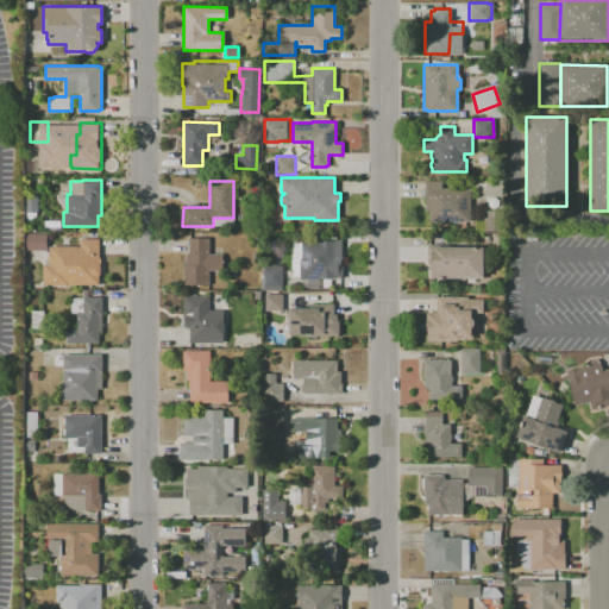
[(470,188),(470,221),(428,221),(428,211),(425,211),(425,199),(424,199),(424,189),(425,189),(425,181),(440,181),(440,189),(450,189),(450,188),(470,188)]
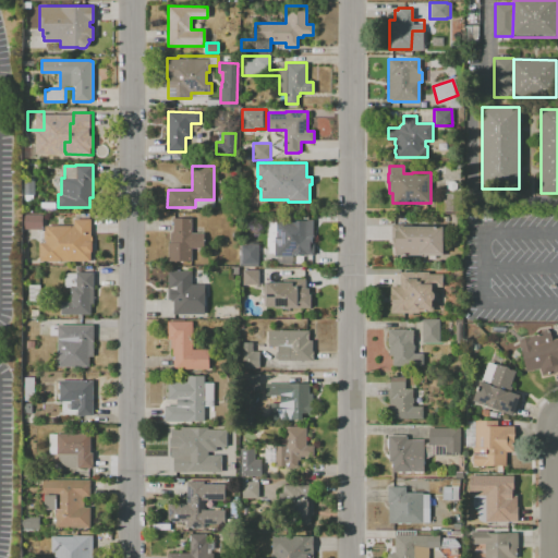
[(35,195),(23,195),(24,178),(35,178),(35,195)]
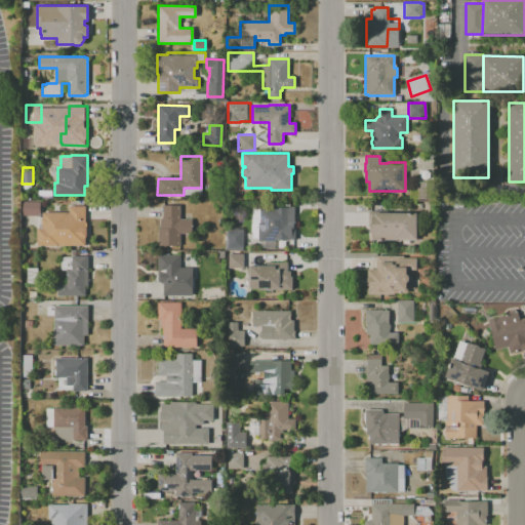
[(433,168),(433,183),(434,183),(435,199),(416,199),(416,168),(433,168)]
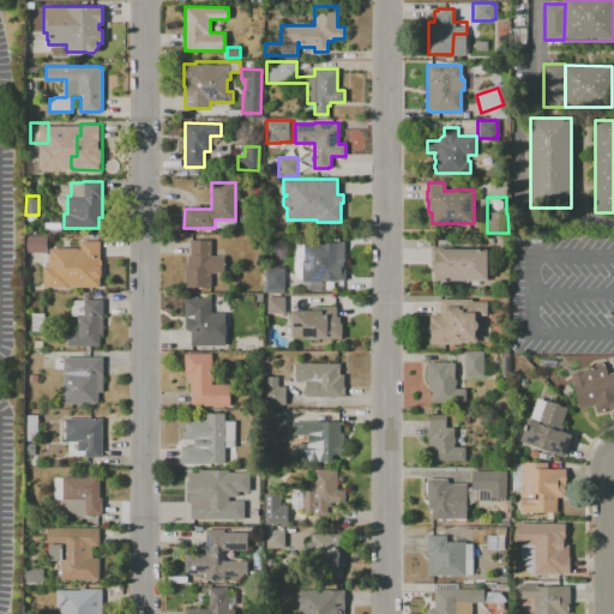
[(47,236),(47,252),(26,252),(26,236),(47,236)]
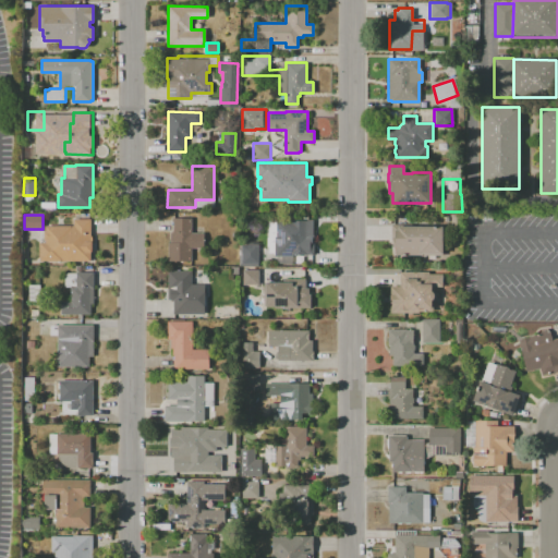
[(461,215),(461,225),(450,225),(450,215),(461,215)]
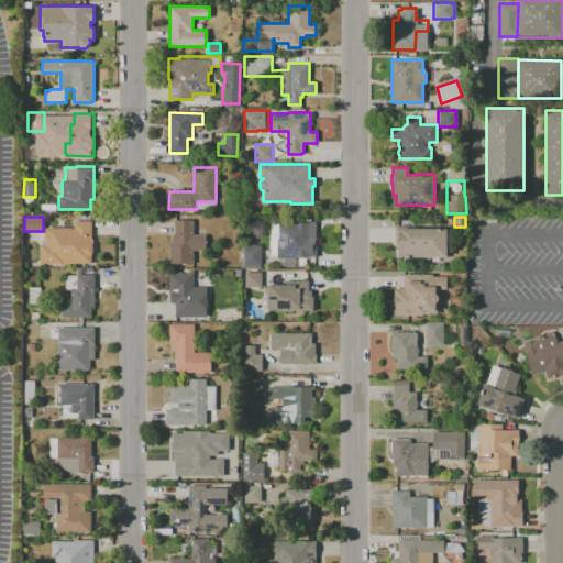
[(205,235),(205,251),(192,250),(192,264),(169,263),(169,245),(172,245),(172,234),(174,234),(174,220),(192,220),(192,235),(205,235)]
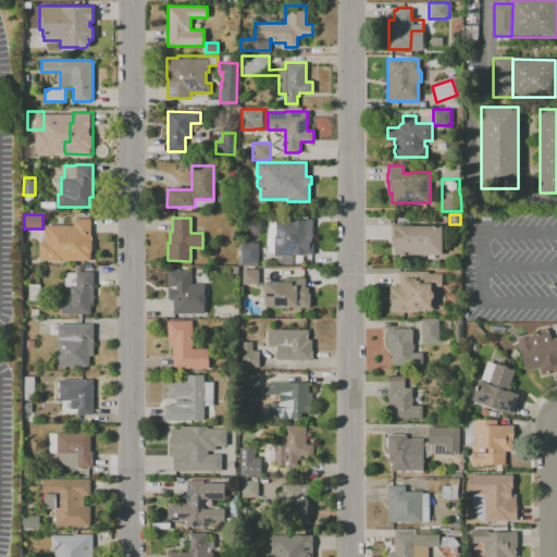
[(90,219),(90,236),(93,236),(91,251),(90,251),(90,261),(39,261),(39,243),(46,243),(45,240),(44,238),(44,231),(46,230),(46,225),(73,225),(73,219),(90,219)]
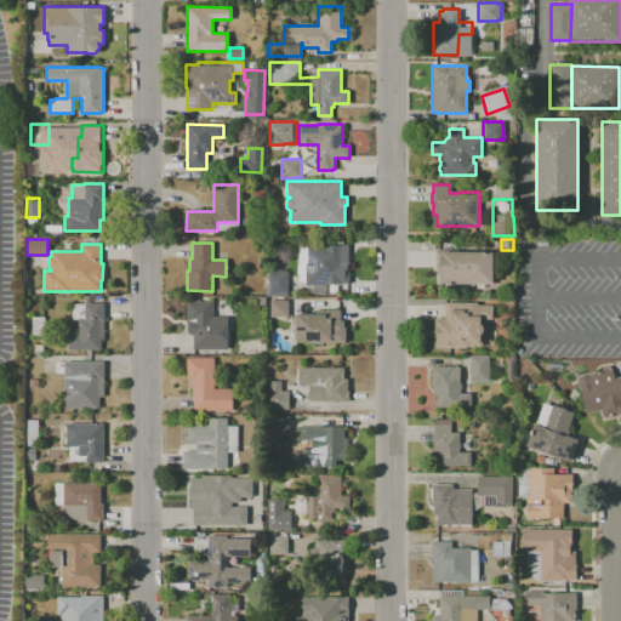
[(348,244),(348,262),(349,262),(349,265),(348,265),(348,271),(349,271),(349,284),(326,284),(326,285),(306,285),(306,278),(300,278),(300,245),(342,245),(342,244),(348,244)]
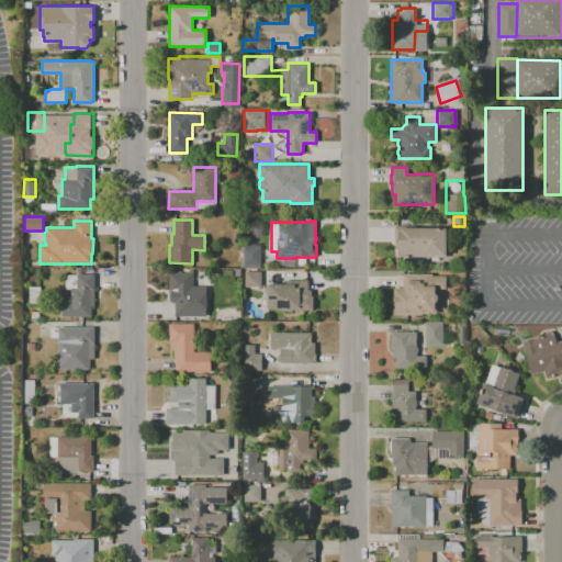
[(447,228),(446,256),(427,256),(427,260),(398,260),(400,249),(397,249),(397,232),(401,232),(401,227),(447,228)]
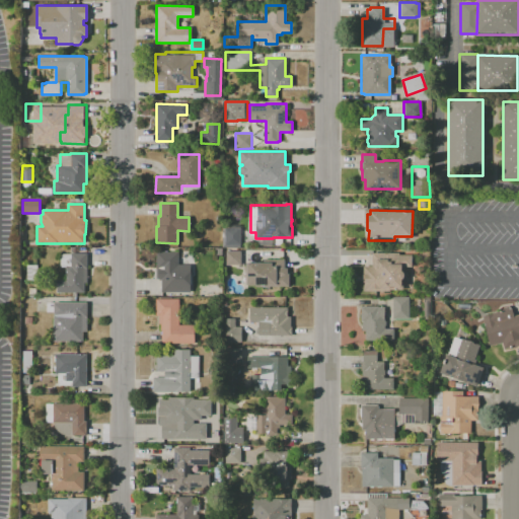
[(240,228),(240,248),(222,248),(222,227),(240,228)]
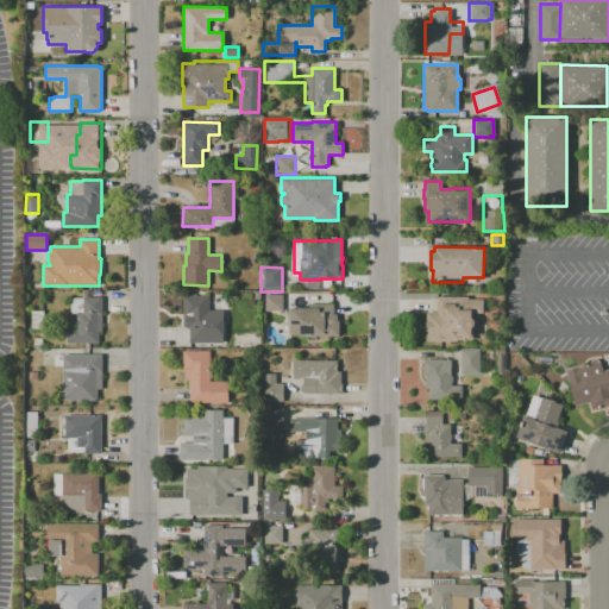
[(208,296),(208,311),(223,311),(223,319),(224,319),(223,334),(223,343),(188,343),(189,328),(186,328),(186,327),(182,327),(183,295),(208,296)]
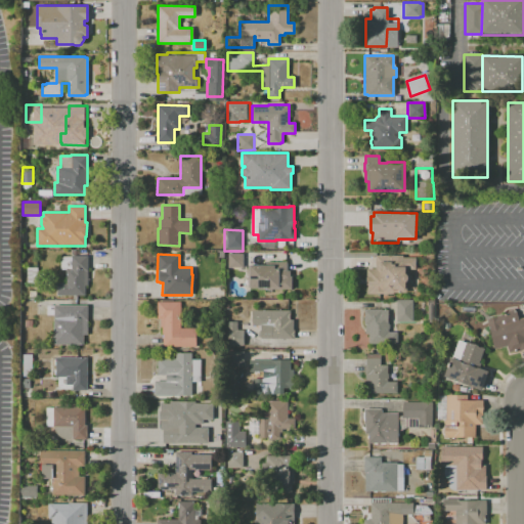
[(243,254),(243,267),(228,267),(228,254),(243,254)]
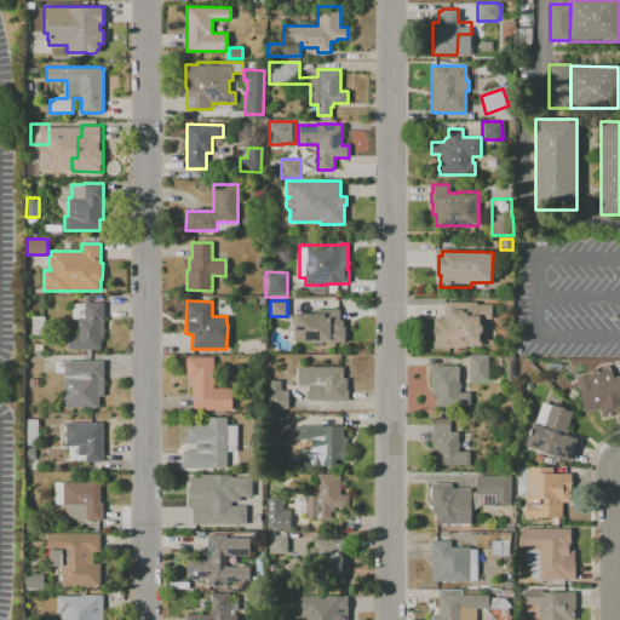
[(103,302),(103,338),(99,338),(99,349),(68,349),(68,336),(78,336),(78,319),(72,319),(72,303),(84,303),(84,302),(103,302)]
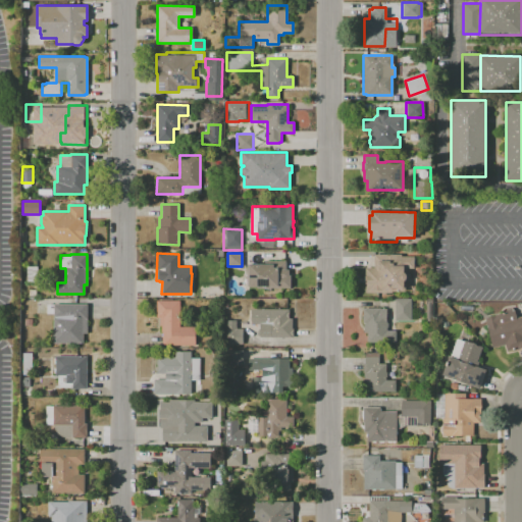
[(413,257),(413,268),(404,268),(404,273),(405,273),(406,275),(406,276),(406,278),(406,279),(404,281),(405,292),(392,292),(392,293),(365,293),(365,268),(373,268),(373,254),(401,254),(401,256),(413,257)]
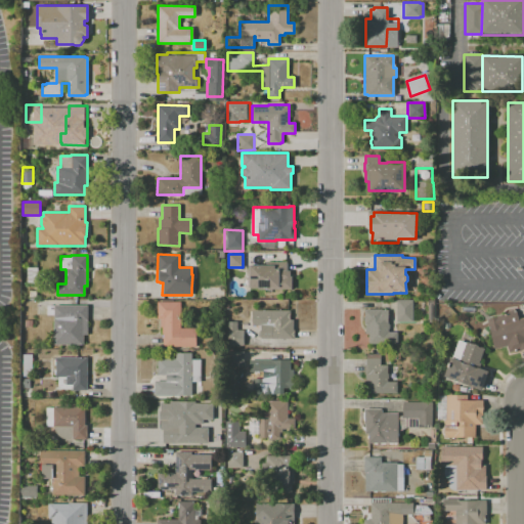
[(287,262),(287,270),(289,270),(289,276),(293,276),(293,290),(277,290),(277,288),(247,288),(248,265),(265,265),(265,262),(287,262)]
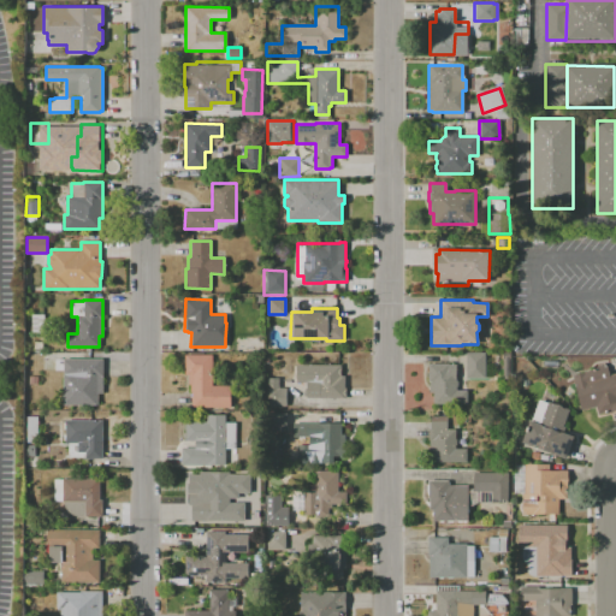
[(43,314),(43,332),(31,332),(31,314),(43,314)]
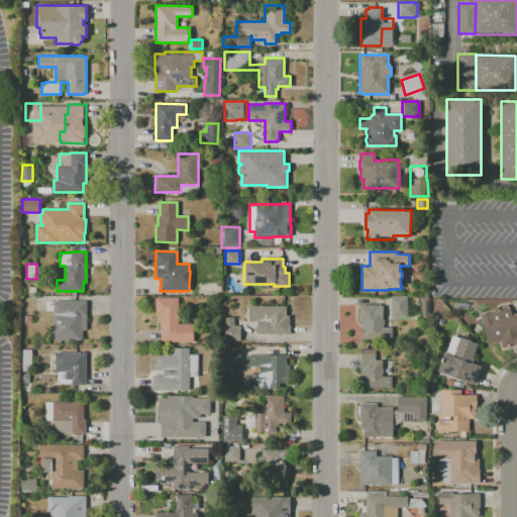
[(408,296),(408,317),(391,317),(391,296),(408,296)]
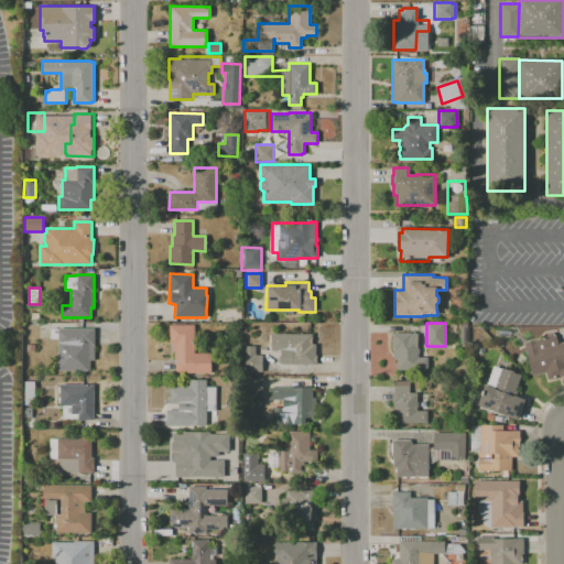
[(195,324),(194,353),(212,353),(212,372),(175,372),(176,358),(174,358),(174,351),(173,351),(173,343),(169,343),(170,324),(195,324)]
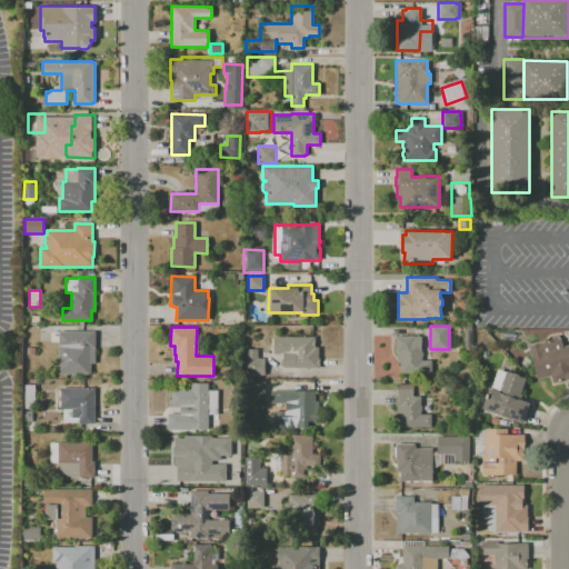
[(95,331),(95,363),(90,363),(90,373),(58,373),(58,342),(50,342),(50,331),(58,331),(95,331)]
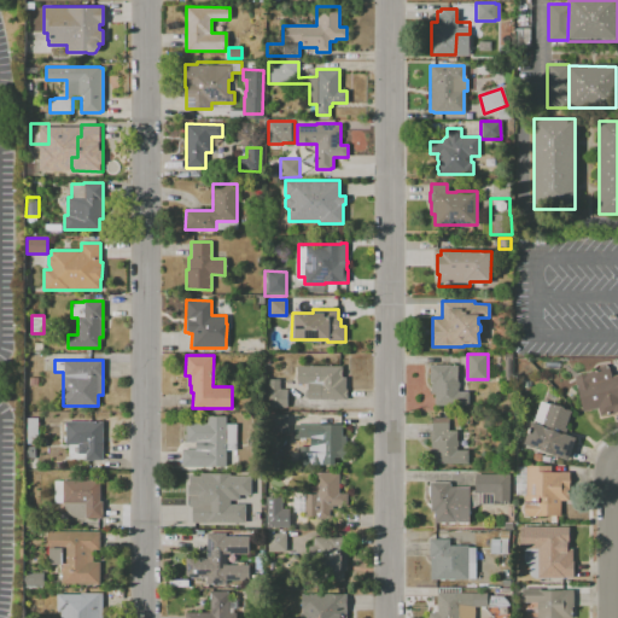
[(582,410),(573,374),(600,368),(599,365),(606,363),(607,366),(610,366),(612,375),(617,373),(617,410),(610,413),(610,412),(600,414),(598,407),(582,410)]
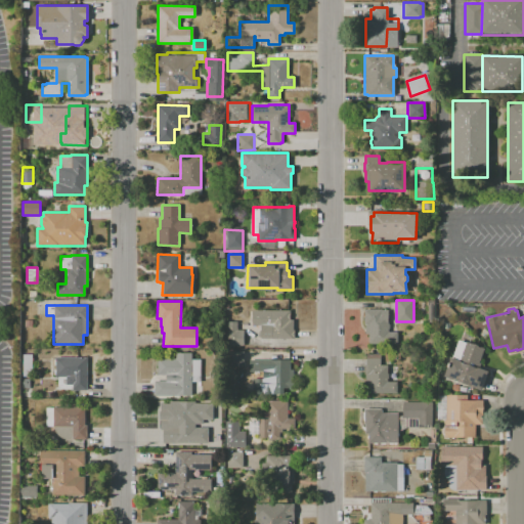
[(397,332),(397,344),(368,344),(368,334),(365,334),(365,324),(363,324),(363,309),(382,309),(382,310),(388,310),(388,332),(397,332)]
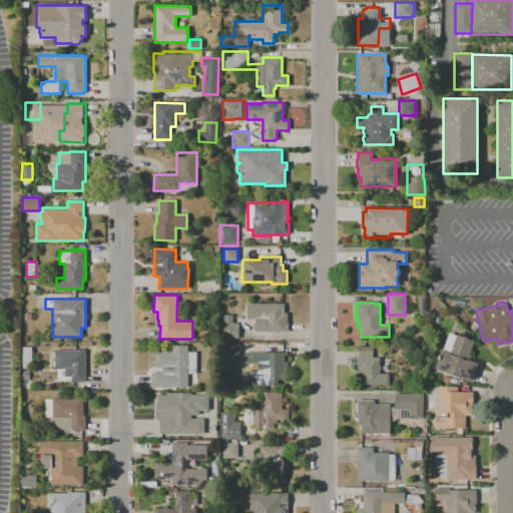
[(284,304),(284,313),(287,313),(287,323),(288,323),(288,332),(255,332),(255,330),(253,330),(253,324),(255,324),(255,319),(246,319),(246,304),(284,304)]
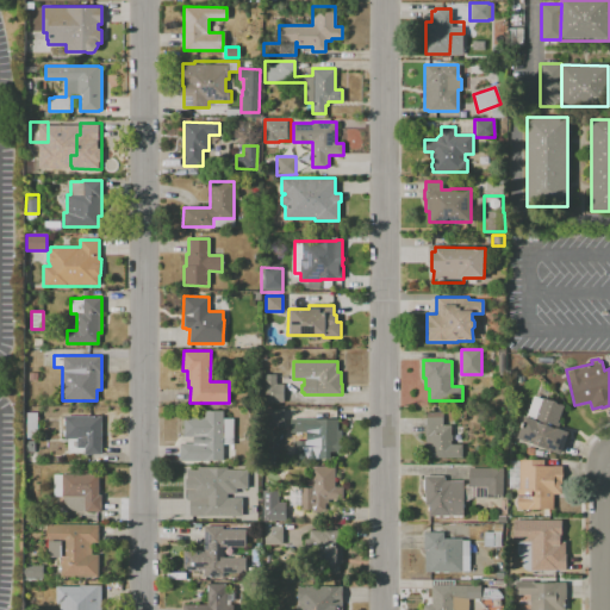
[(282,384),(284,384),(284,403),(265,403),(265,374),(275,374),(275,384),(282,384)]
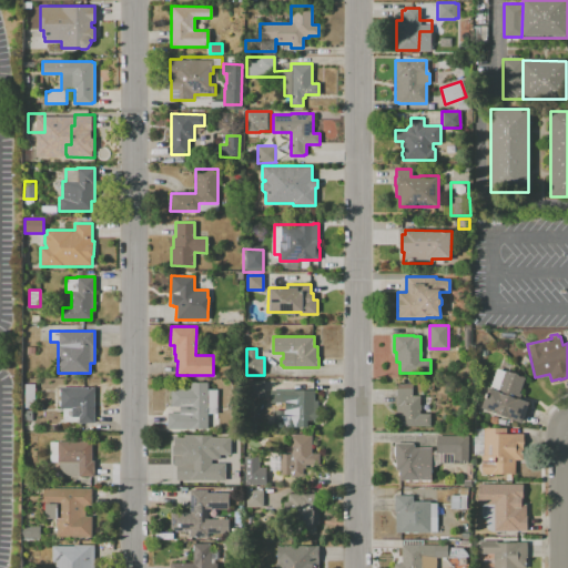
[(525,377),(518,393),(520,394),(518,398),(528,403),(520,424),(480,408),(496,368),(504,372),(505,371),(525,377)]
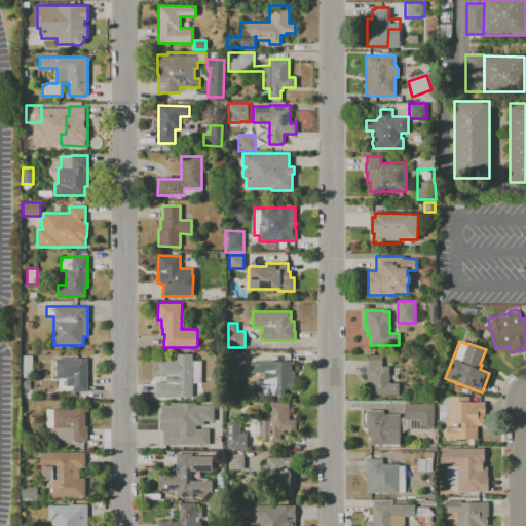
[(245,352),(245,369),(229,369),(230,352),(245,352)]
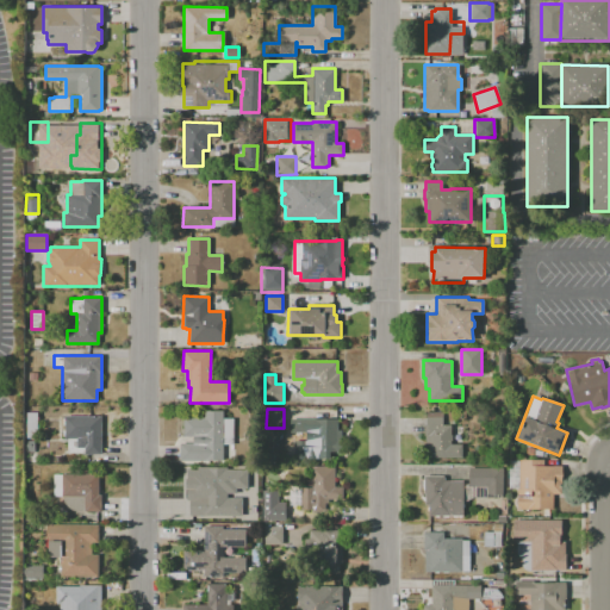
[(232,417),(232,443),(223,443),(223,460),(179,460),(180,442),(193,442),(193,435),(182,435),(182,417),(204,417),(204,410),(223,410),(223,417),(232,417)]
